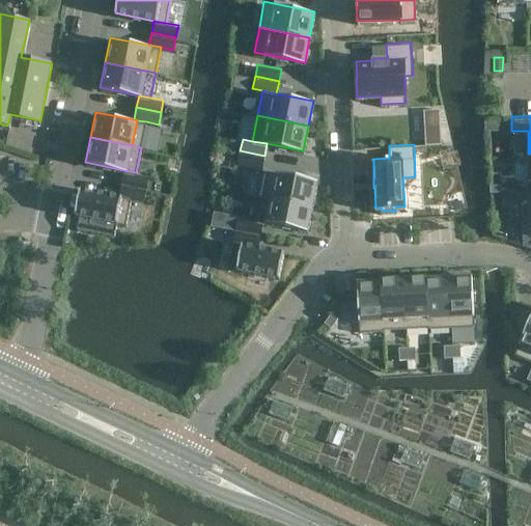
[(261,168),(264,156),(240,150),(238,163),(261,168)]
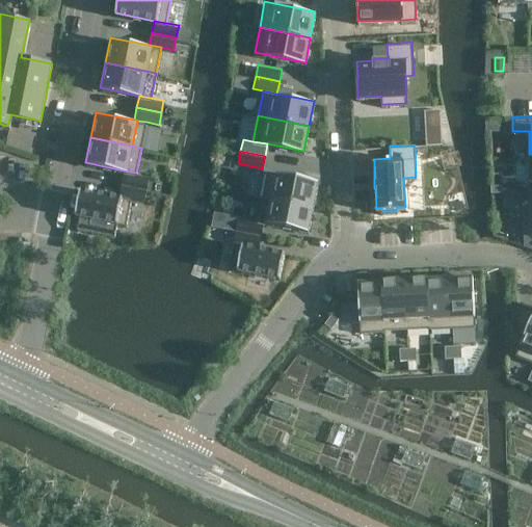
[(313,205),(318,180),(267,169),(262,194),(313,205)]
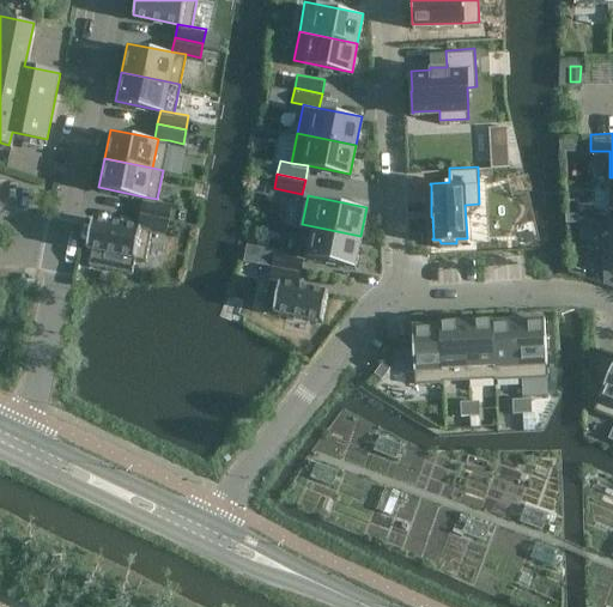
[(168,216),(171,202),(157,199),(143,196),(140,211),(168,216)]
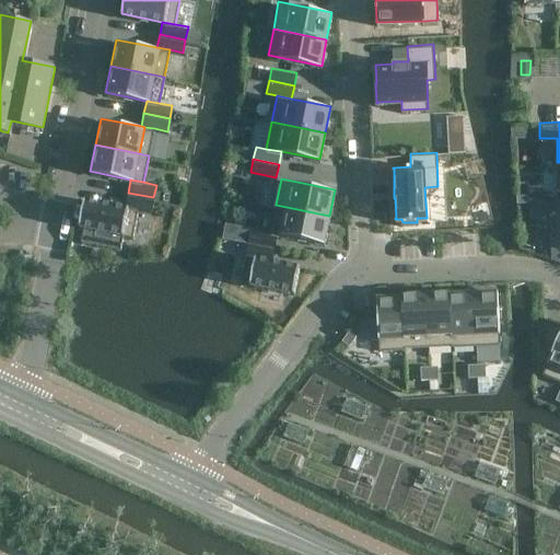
[(151,210),(153,197),(128,193),(126,205),(138,208),(151,210)]
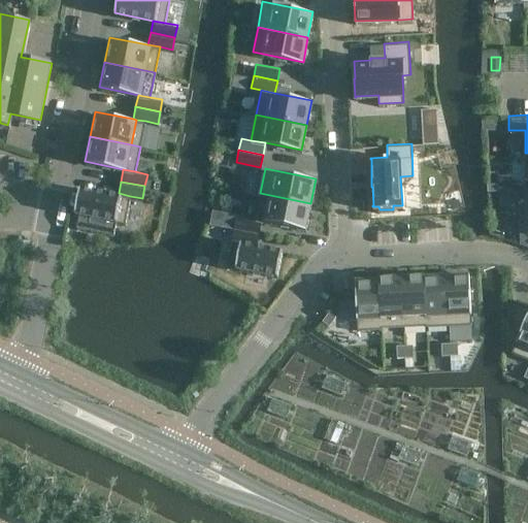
[(125,222),(130,196),(119,193),(79,186),(74,211),(125,222)]
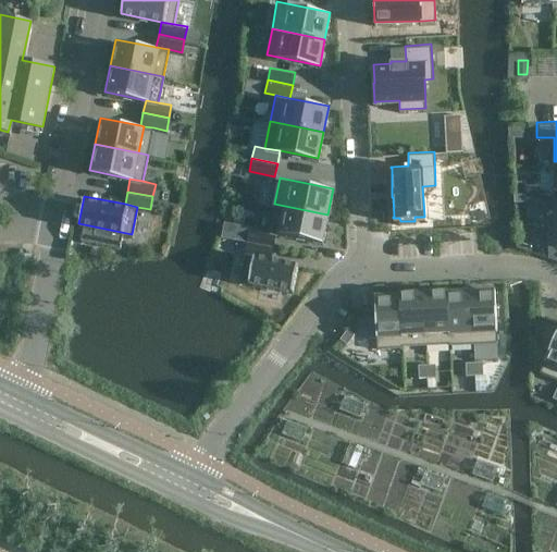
[(322,241),(327,215),(274,204),(269,230),(275,232),(322,241)]
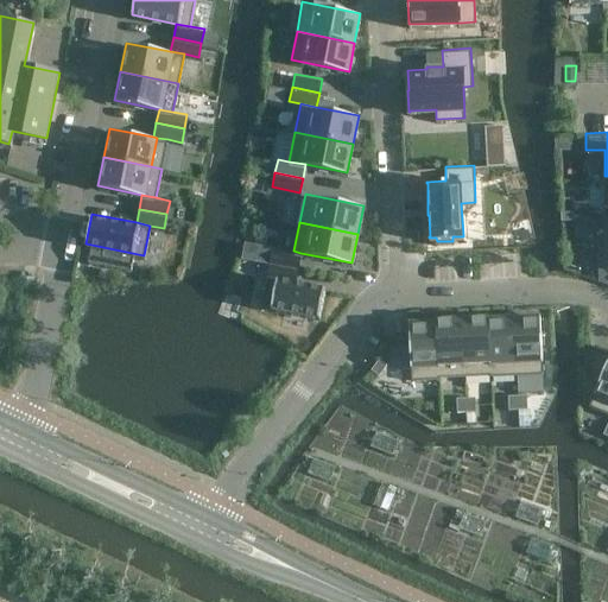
[(607,240),(603,241),(590,241),(590,266),(603,278),(607,279),(607,240)]
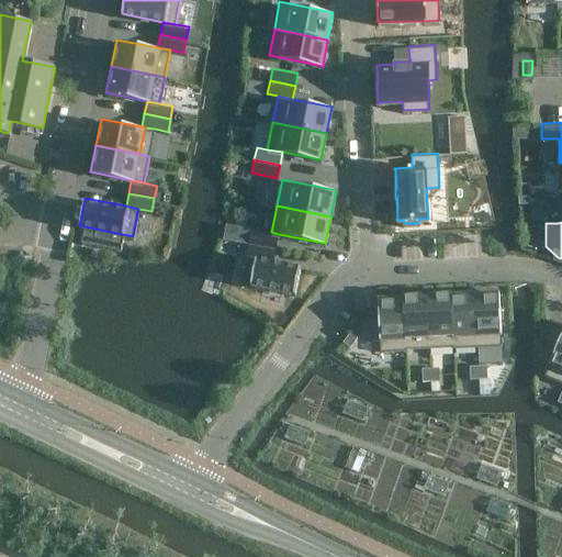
[(276,246),(278,234),(271,232),(253,229),(249,242),(276,246)]
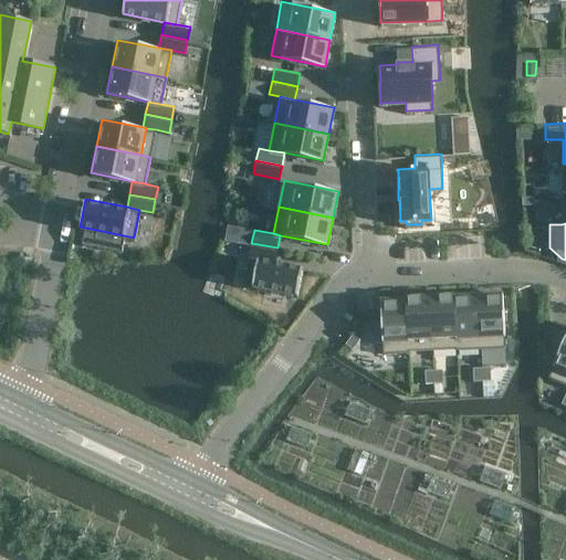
[(274,261),(278,247),(251,243),(249,256),(274,261)]
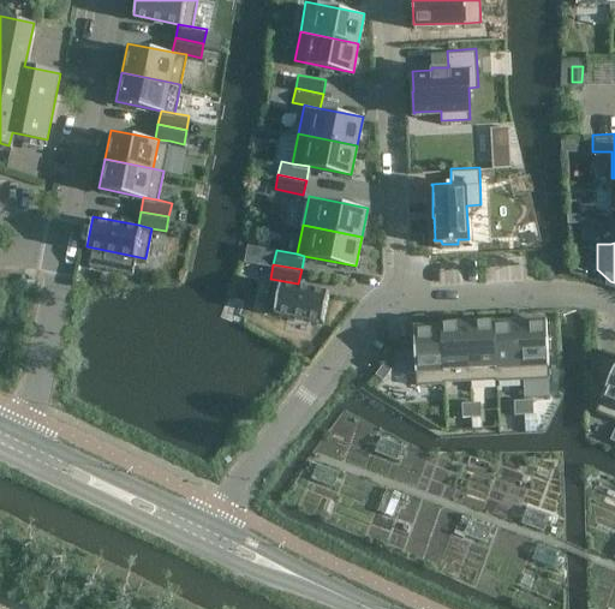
[(323,320),(329,290),(298,284),(270,279),(264,309),(323,320)]
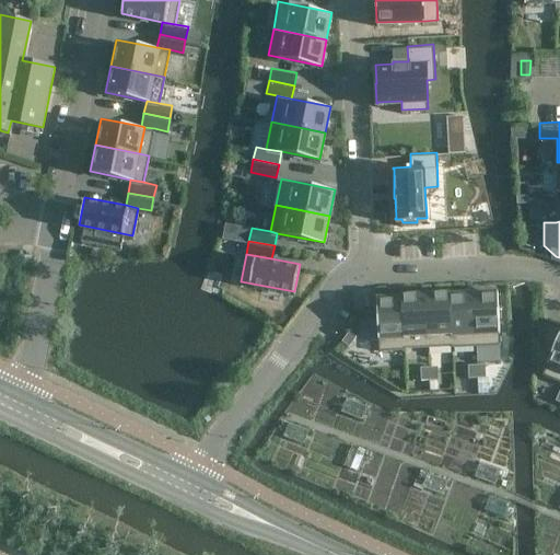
[(497,288),(473,290),(476,343),(477,359),(501,358),(500,342),(497,288)]
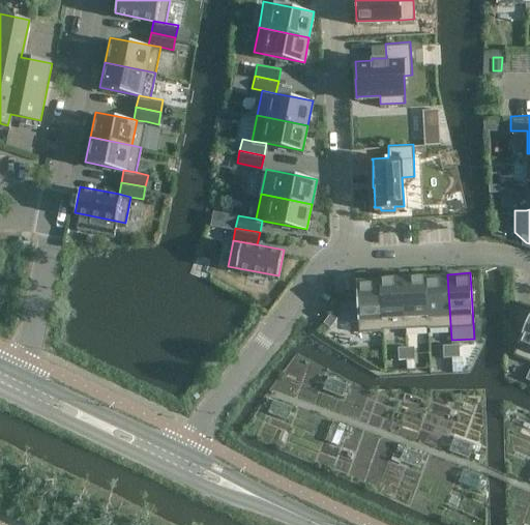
[(425,273),(403,275),(405,325),(427,324),(428,324),(425,275),(425,273)]
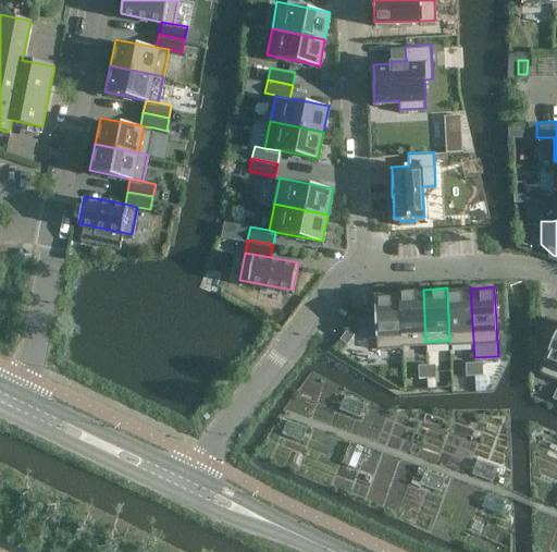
[(447,290),(449,341),(448,341),(448,342),(473,341),(470,289),(447,290)]
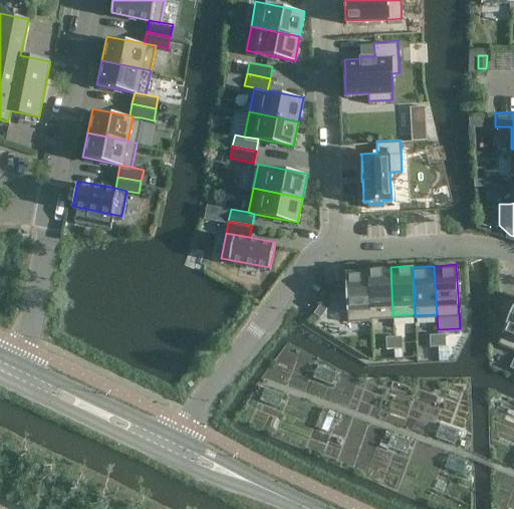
[(391,267),(367,268),(367,269),(368,269),(370,316),(371,316),(393,315),(391,267)]
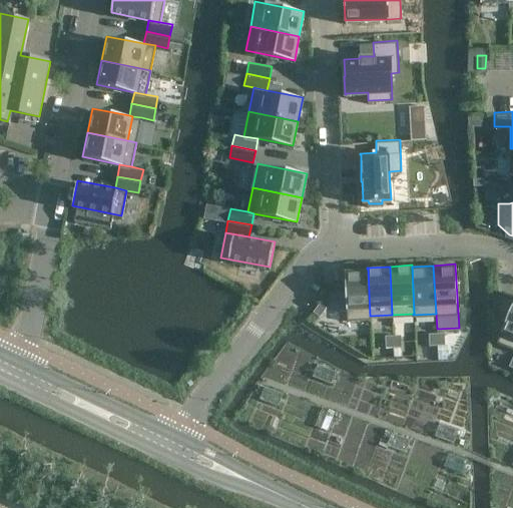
[(346,291),(340,291),(340,309),(346,309),(347,318),(371,317),(371,316),(370,316),(368,269),(367,269),(345,270),(346,291)]
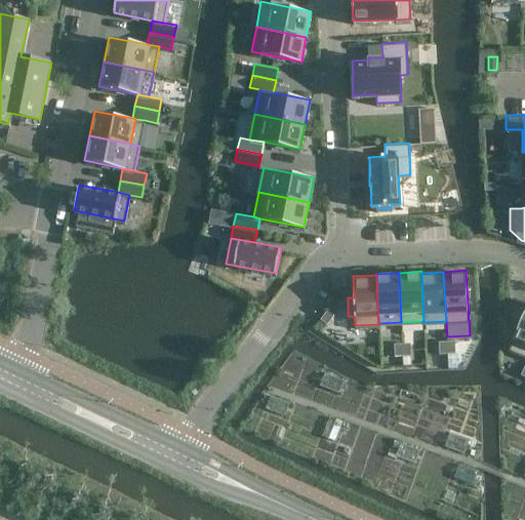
[(524,305),(515,301),(510,313),(520,317),(524,306),(524,305)]
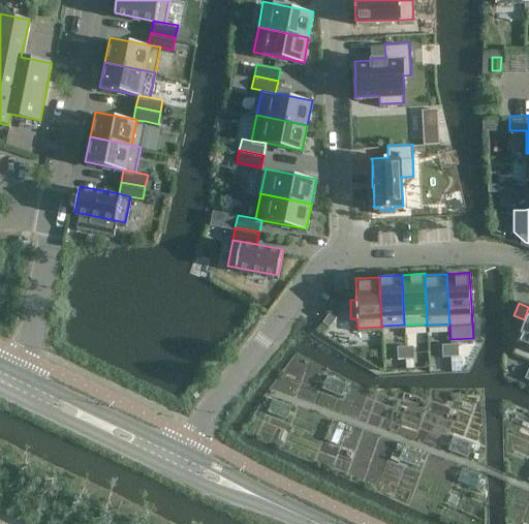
[(337,314),(330,309),(322,318),(329,324),(337,314)]
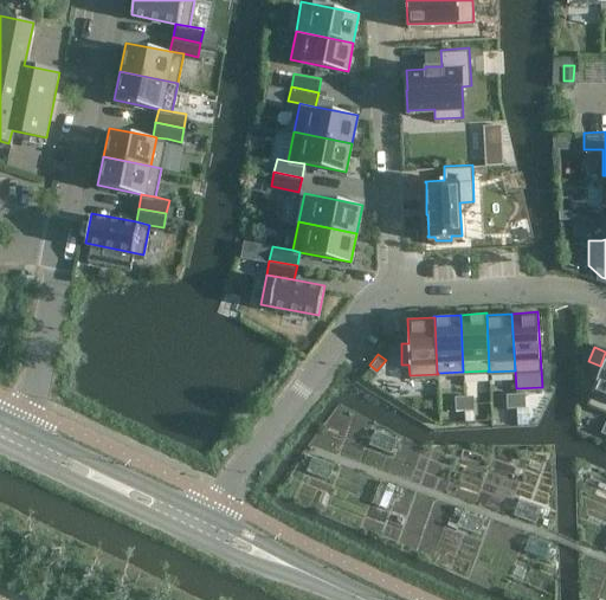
[(605,356),(587,401),(605,408),(605,356)]
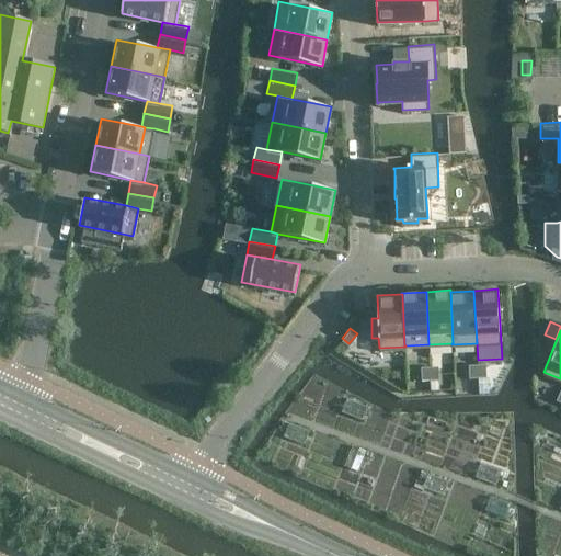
[(485,361),(477,362),(478,375),(487,374),(485,361)]
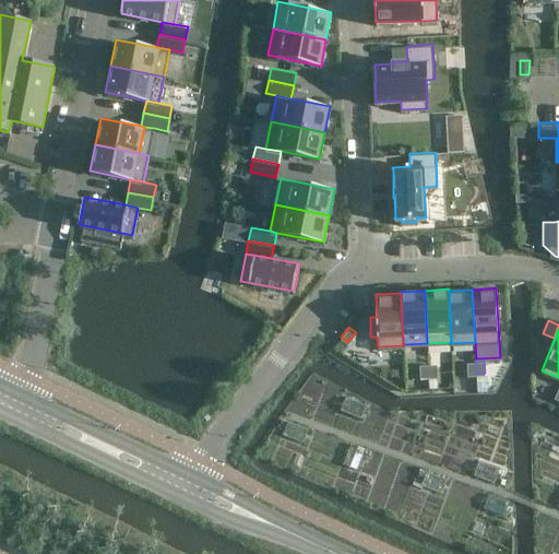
[(476,374),(475,361),(466,361),(467,374),(476,374)]
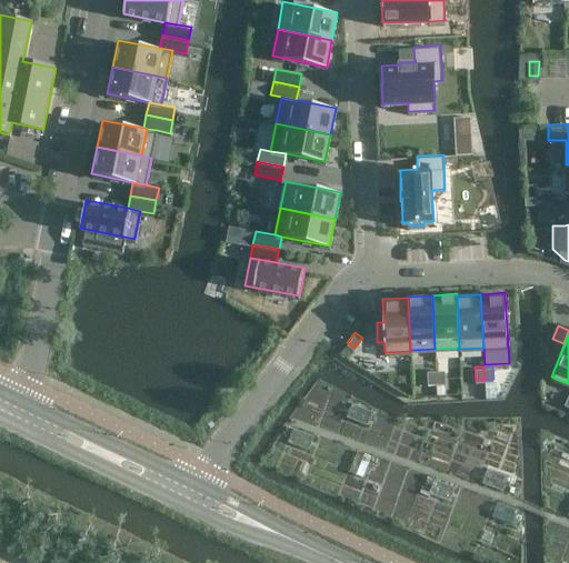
[(445,368),(436,369),(437,382),(446,381),(445,368)]
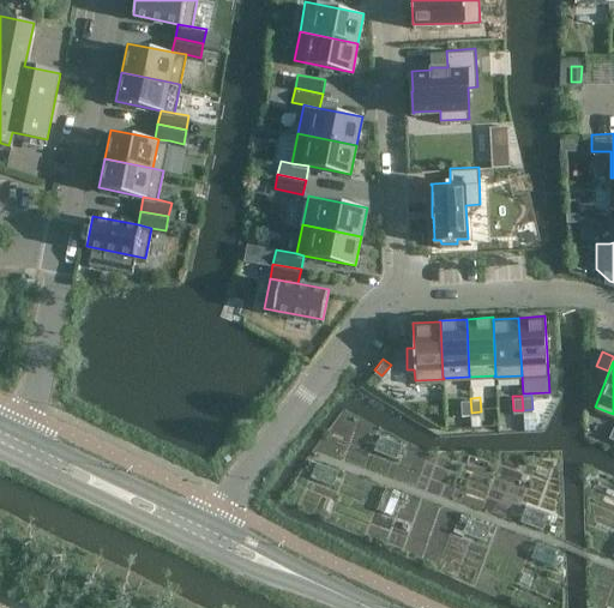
[(471,413),(470,398),(461,398),(462,413),(471,413)]
